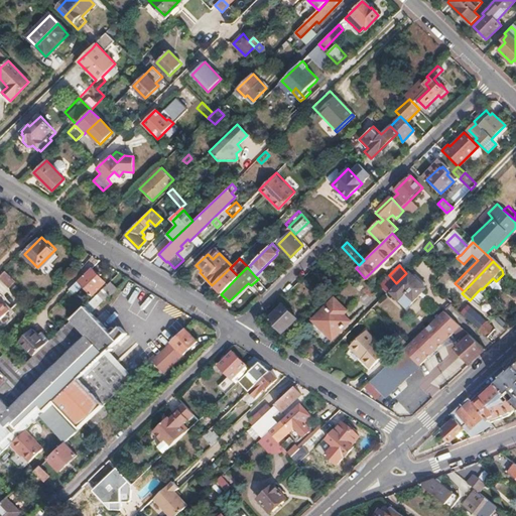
[(92,294),(105,281),(91,268),(70,288),(74,293),(83,285),(92,294)]
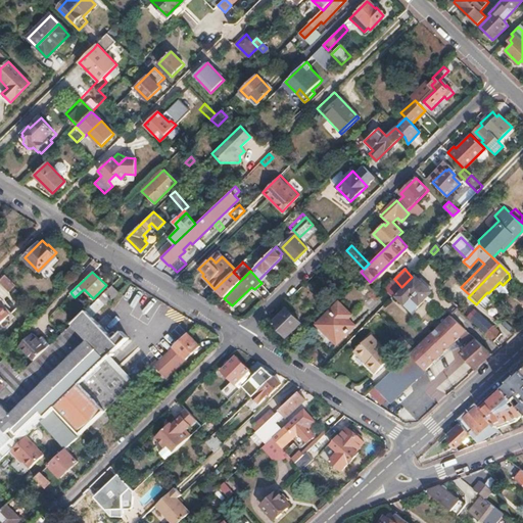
[(224,298),(241,280),(236,275),(233,272),(215,289),(224,298)]
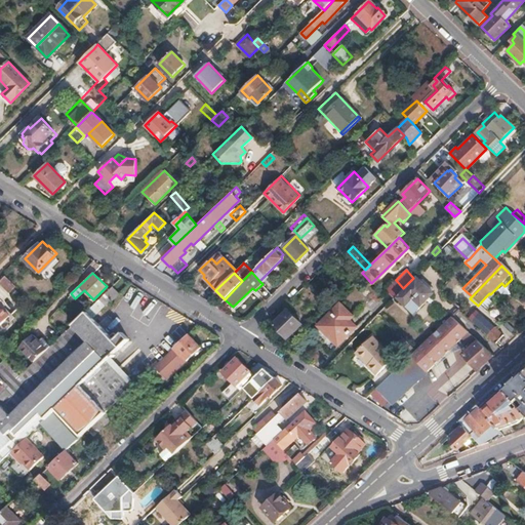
[(0,280),(0,283),(15,298),(19,294),(12,287),(14,285),(4,276),(0,280)]
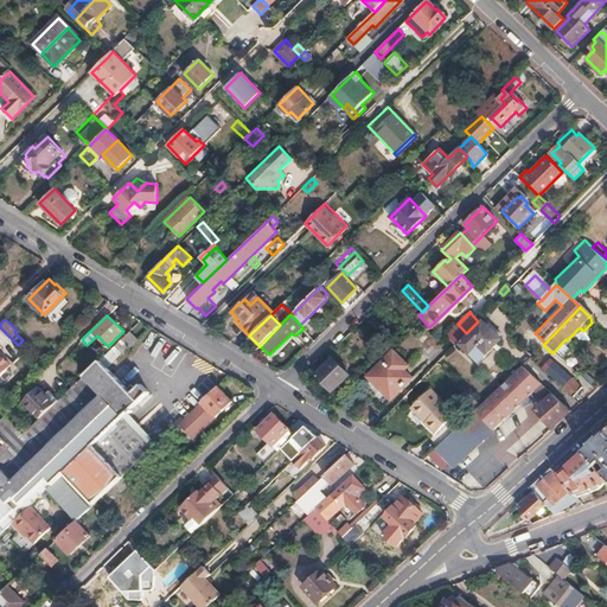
[(474,368),(502,340),(481,323),(454,350),(474,368)]
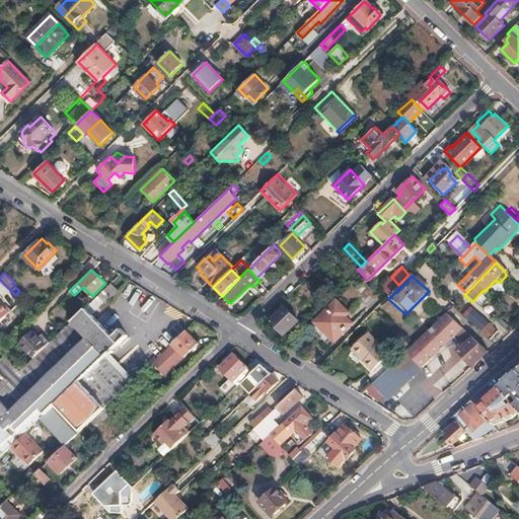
[(386,297),(398,285),(391,277),(380,288),(379,289),(386,297)]
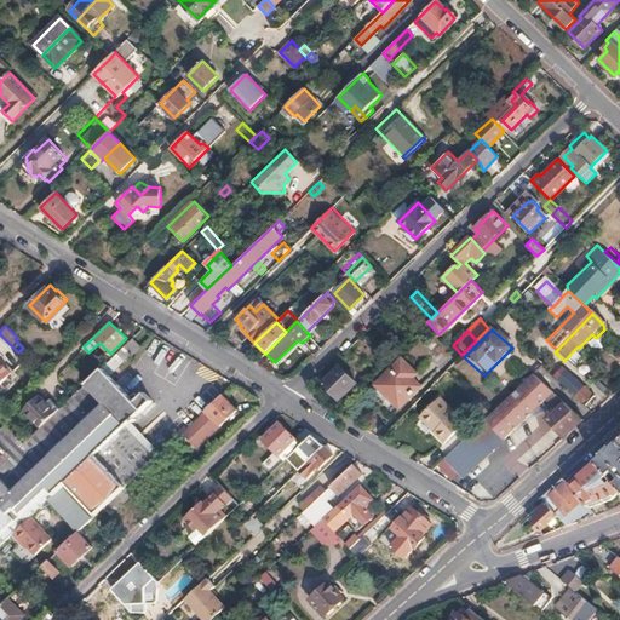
[(119,352),(126,361),(128,362),(142,349),(132,339),(119,352)]
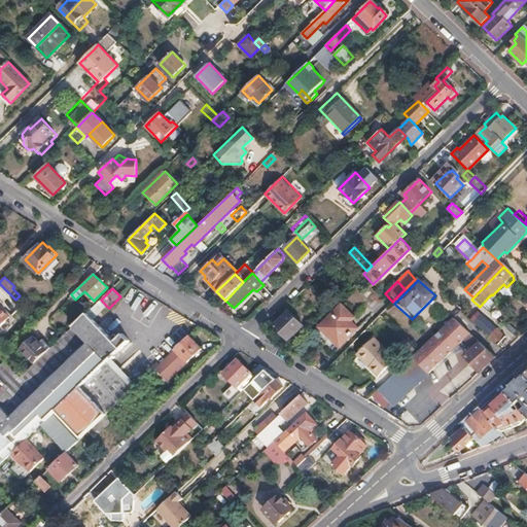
[(253,289),(234,308),(237,311),(256,291),(253,289)]
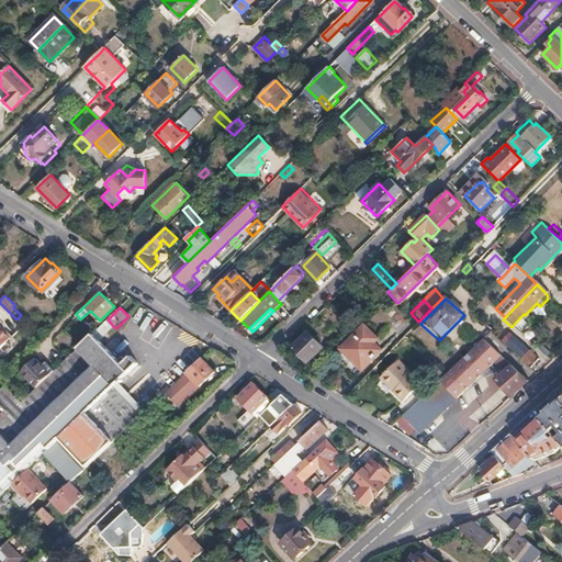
[(512,327),(519,334),(524,329),(527,326),(519,318),(512,327)]
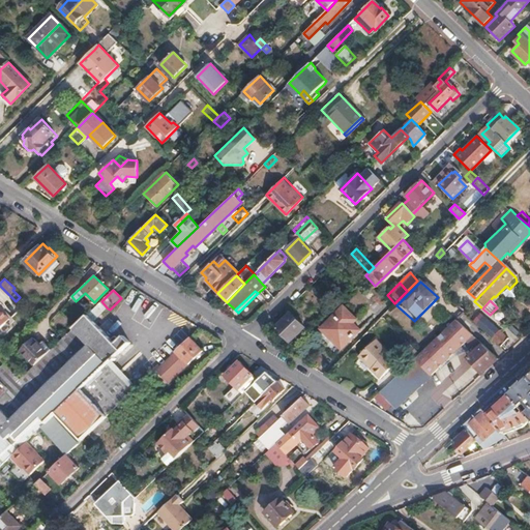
[(94,321),(108,308),(101,301),(88,314),(94,321)]
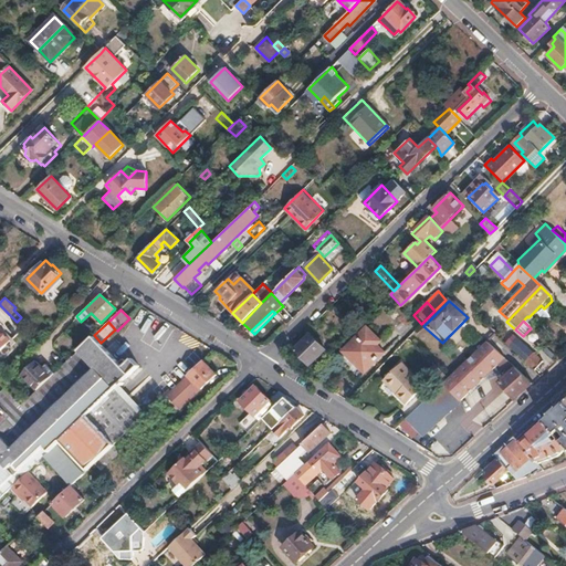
[(533,326),(531,328),(527,332),(527,336),(530,336),(533,334),(533,332),(534,332),(536,334),(543,333),(543,327),(540,324),(534,327),(533,326)]
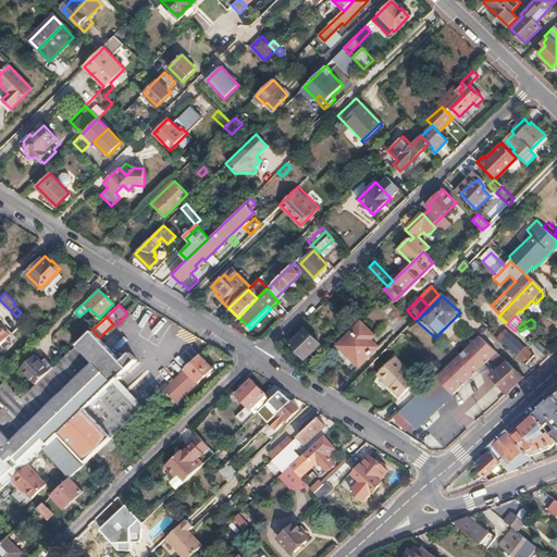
[(373,336),(359,322),(335,345),(350,360),(371,342),(370,339),(373,336)]
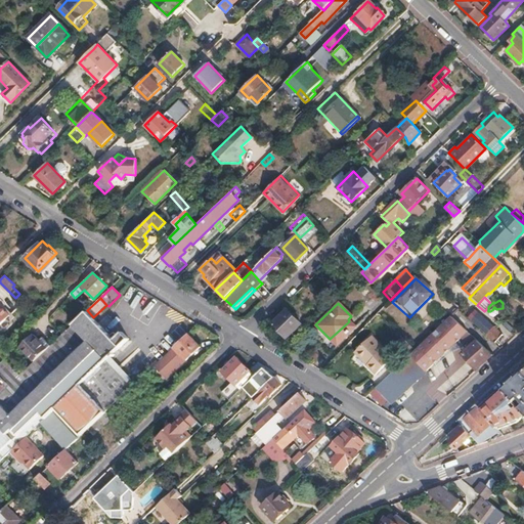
[(0,324),(10,315),(0,304),(0,324)]
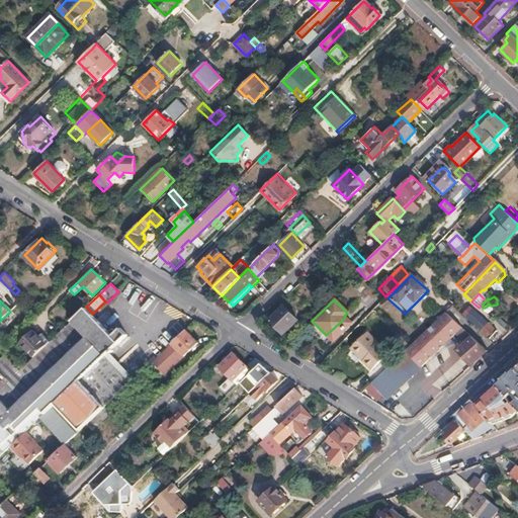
[(297,319),(284,305),(269,320),(282,334),(297,319)]
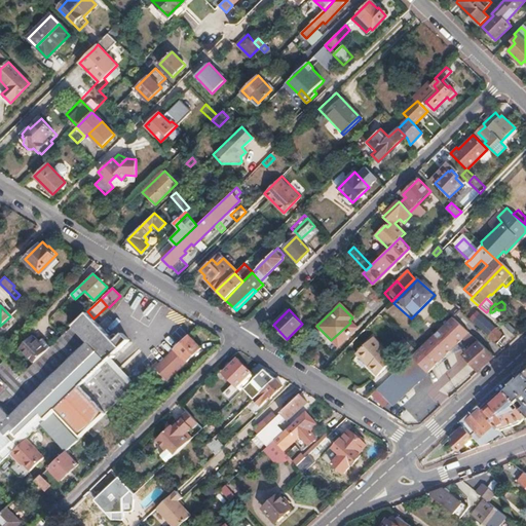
[(133,388),(107,362),(111,358),(128,340),(122,334),(119,337),(115,334),(112,337),(94,318),(87,311),(62,336),(50,347),(34,363),(21,377),(3,360),(0,363),(0,393),(1,396),(0,397),(0,462),(9,454),(26,439),(41,424),(66,451),(82,436),(88,430),(107,413),(133,388)]
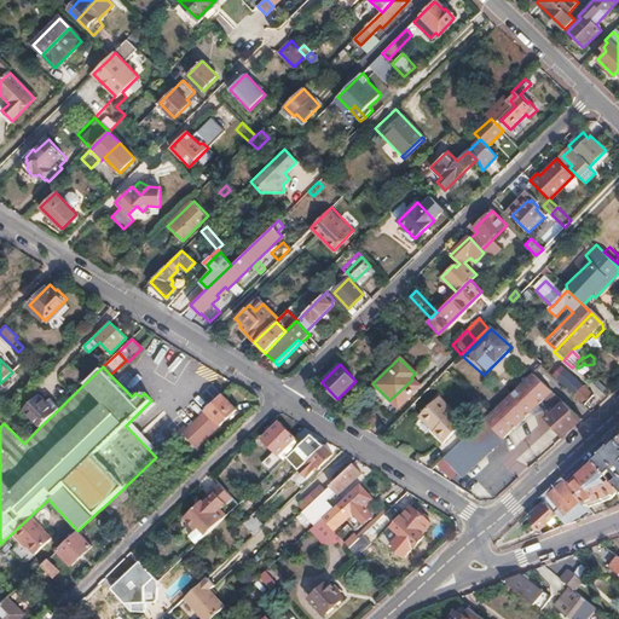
[(585,406),(594,395),(565,370),(556,380),(576,397),(574,398),(585,406)]
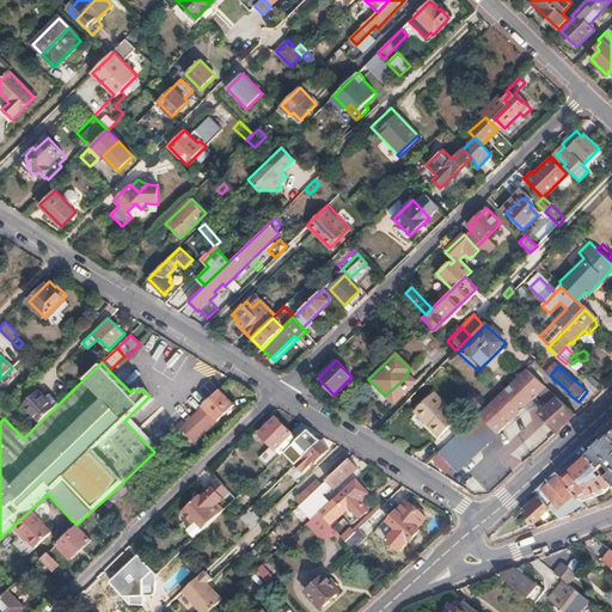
[(526,371),(485,409),(473,420),(438,453),(457,472),(538,395),(546,403),(537,411),(556,432),(575,415),(526,371)]
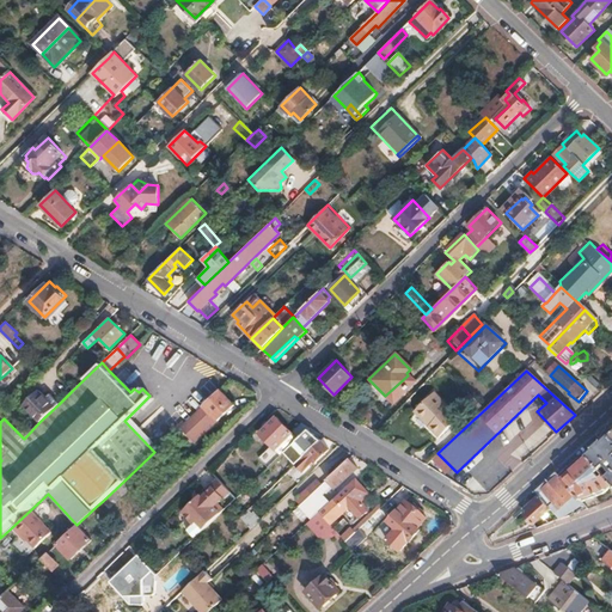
[(385,396),(392,403),(412,381),(408,375),(385,396)]
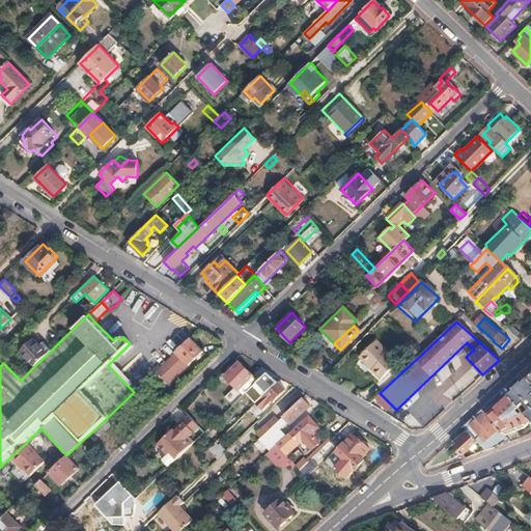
[(34,366),(51,351),(36,335),(20,351),(34,366)]
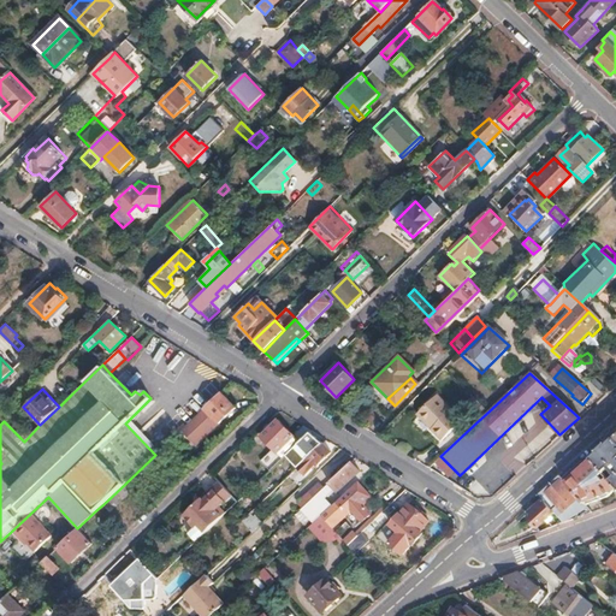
[(235,408),(220,394),(203,409),(185,426),(200,440),(218,424),(235,408)]
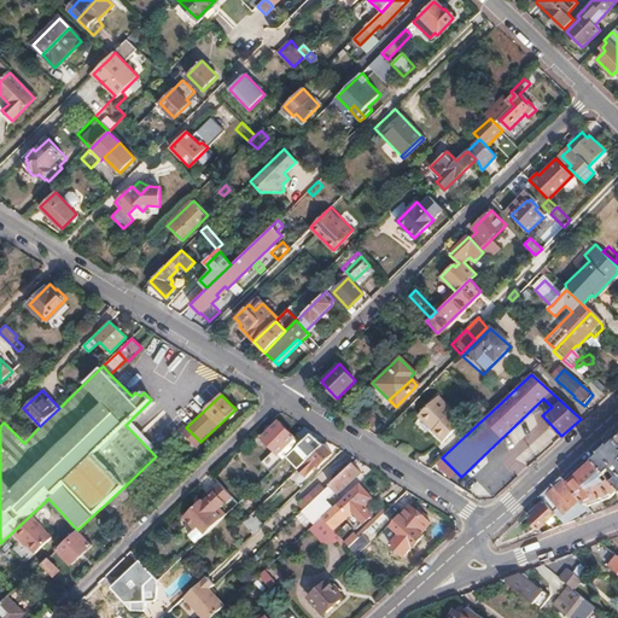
[(441,447),(460,427),(435,402),(417,419),(431,433),(430,436),(441,447)]
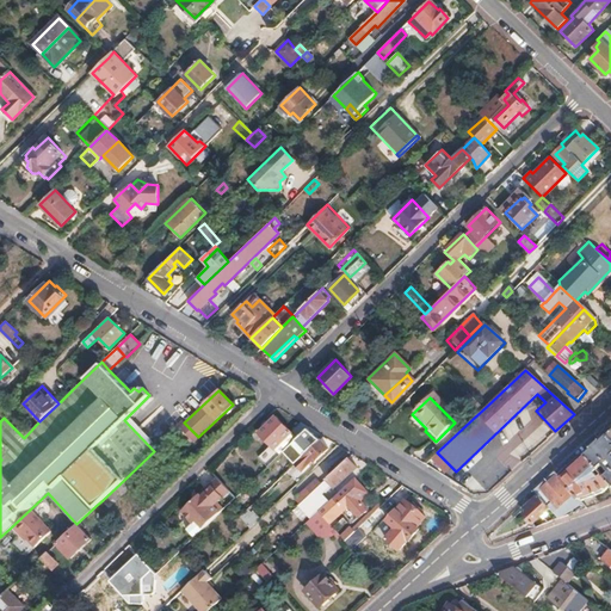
[(466,412),(473,419),(485,408),(477,400),(466,412)]
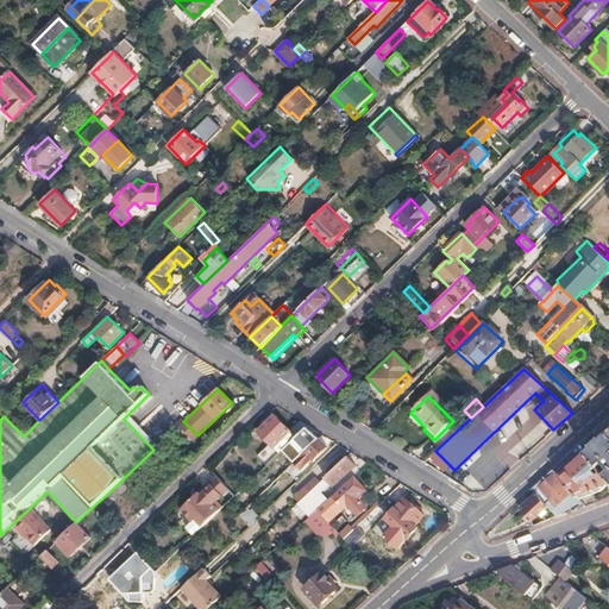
[(154,450),(158,445),(129,414),(124,419),(154,450)]
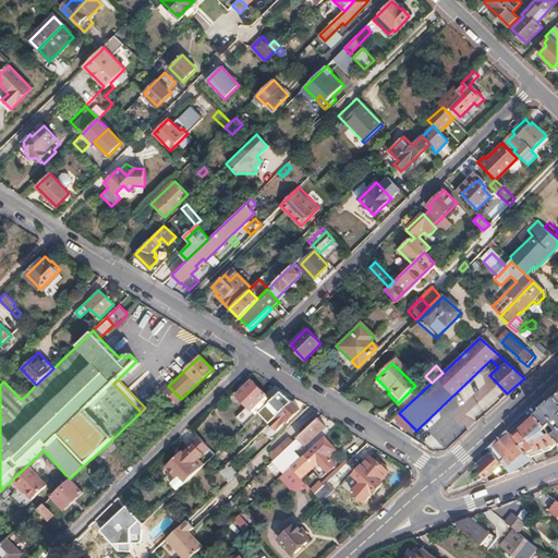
[(247,408),(235,419),(244,428),(257,415),(262,410),(282,391),(282,390),(276,386),(266,396),(251,380),(235,396),(247,408)]
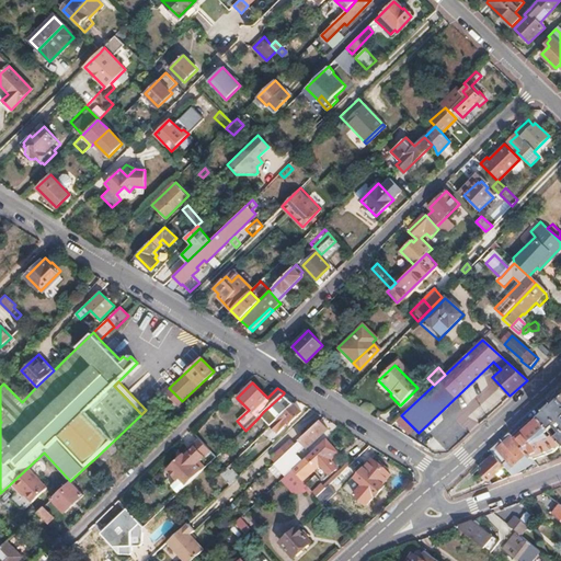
[(274,423),(294,404),(284,393),(263,412),(274,423)]
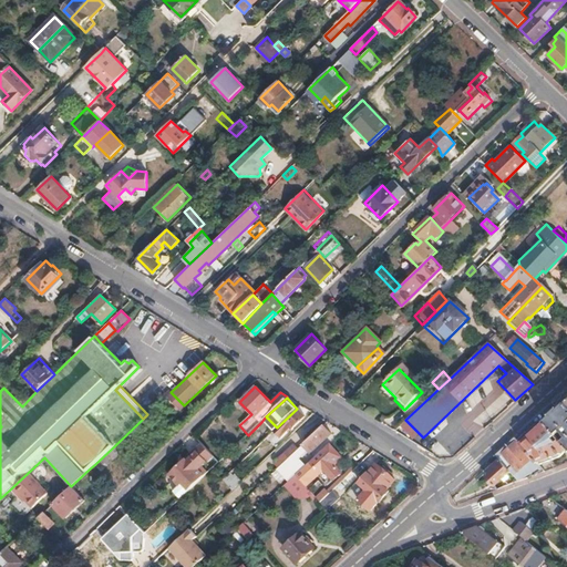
[(566,444),(566,404),(547,422),(566,444)]
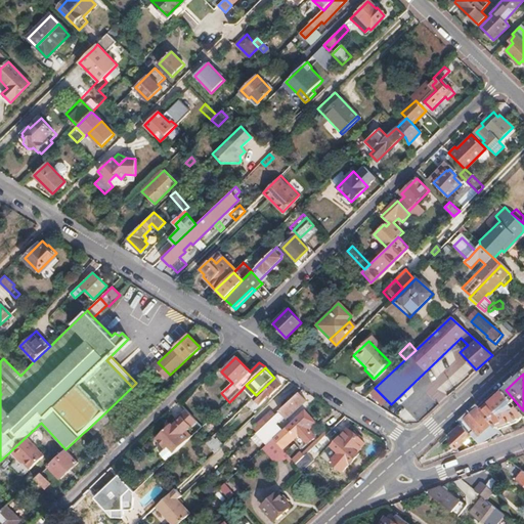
[(256,395),(253,399),(258,405),(270,394),(270,395),(281,385),(274,378),(256,395)]
